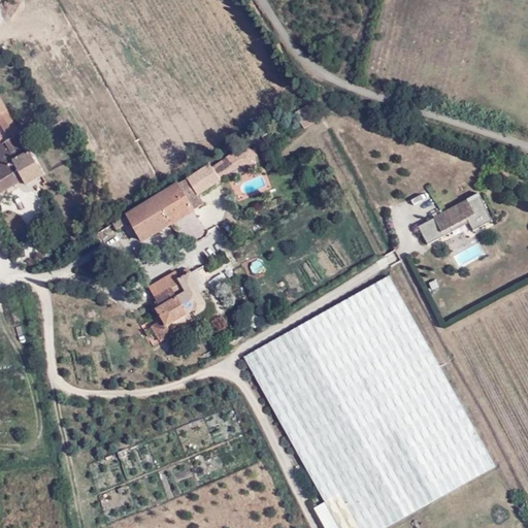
[(50,175),(0,96),(0,194),(25,178),(30,188),(50,175)]
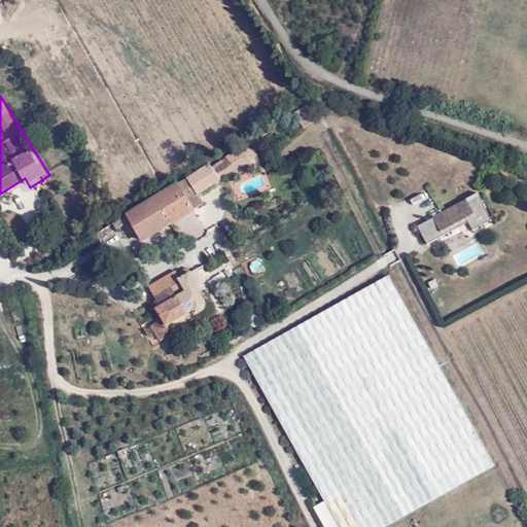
[(211,157),(123,212),(142,243),(197,209),(191,200),(224,180),(211,157)]
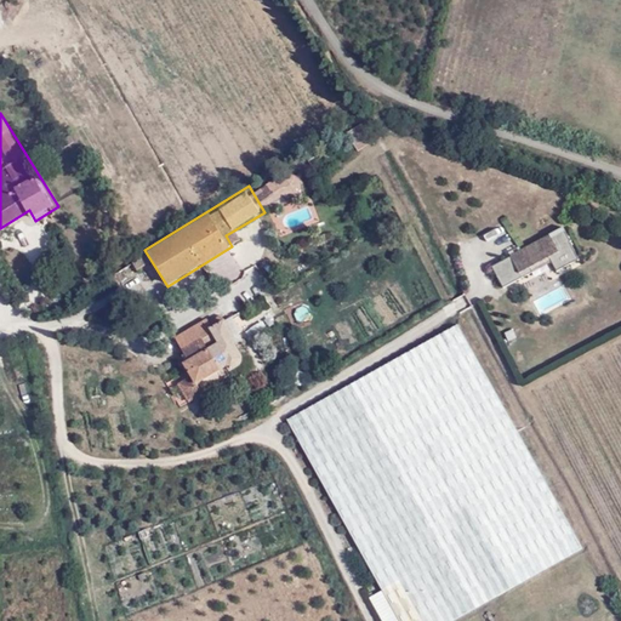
[(564,226),(493,267),(505,288),(551,261),(558,273),(582,260),(564,226)]
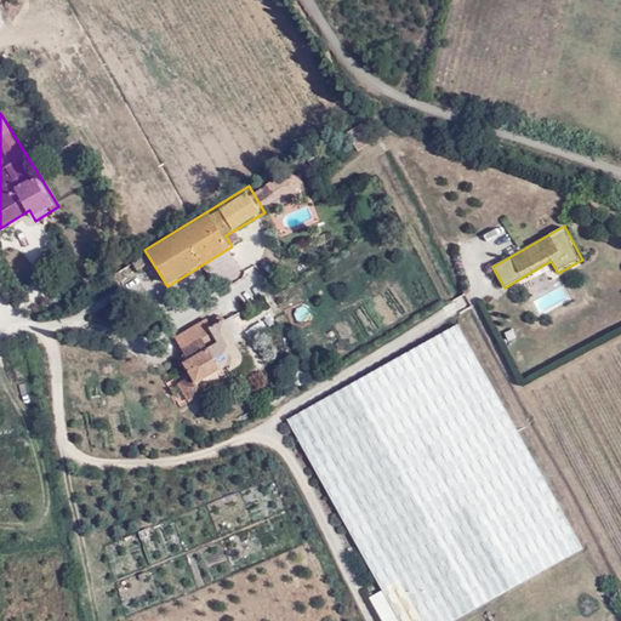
[(218,312),(172,336),(187,360),(184,364),(194,376),(180,385),(191,400),(212,391),(209,382),(234,370),(241,366),(244,360),(243,353),(218,312)]
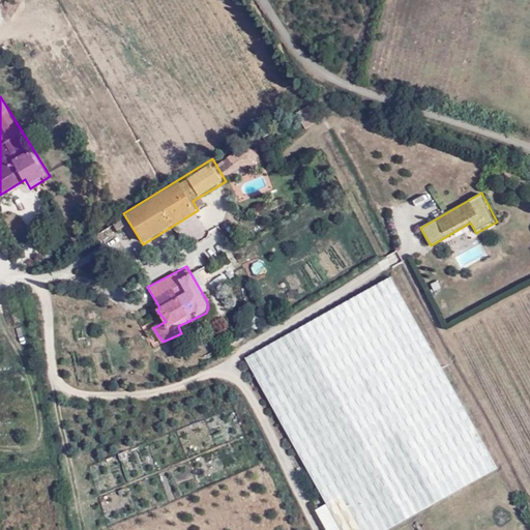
[(390,275),(244,358),(341,529),(390,529),(500,469),(390,275)]
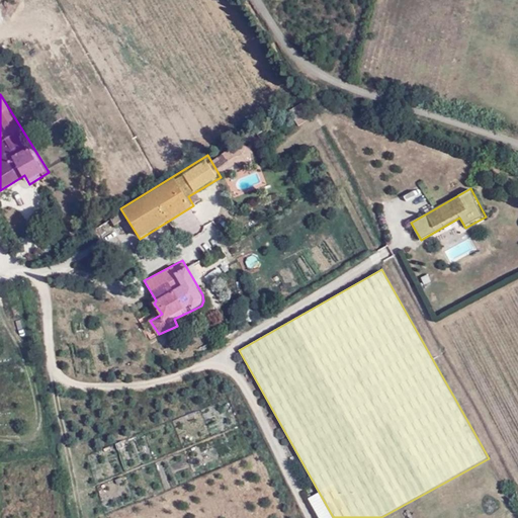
[(493,300),(517,353),(517,328),(503,295),(493,300)]
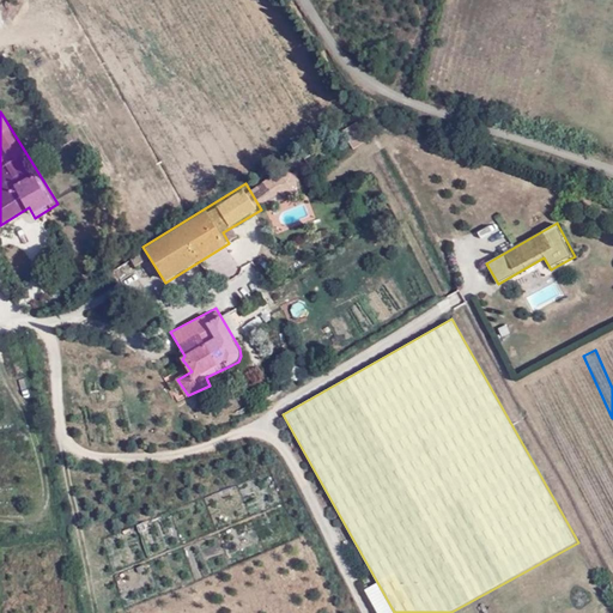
[(612,461),(612,432),(577,359),(565,365),(612,461)]
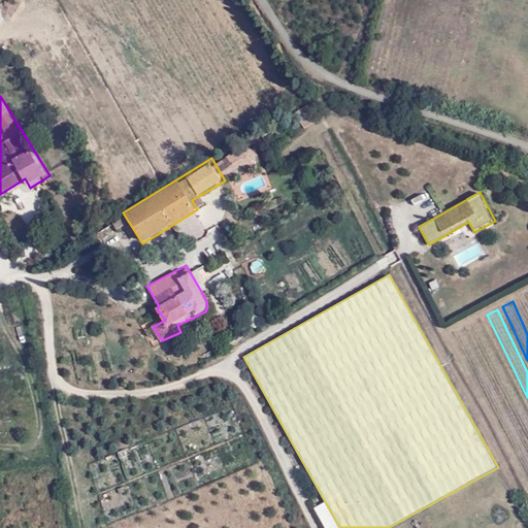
[(527,418),(481,318),(470,323),(527,443),(527,442),(527,418)]
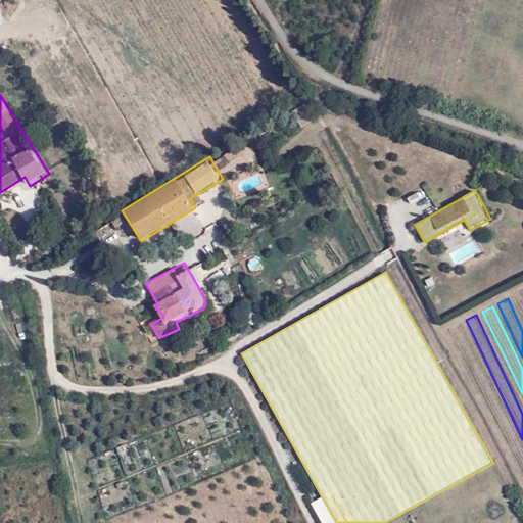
[(510,445),(520,439),(460,323),(449,328),(510,445)]
